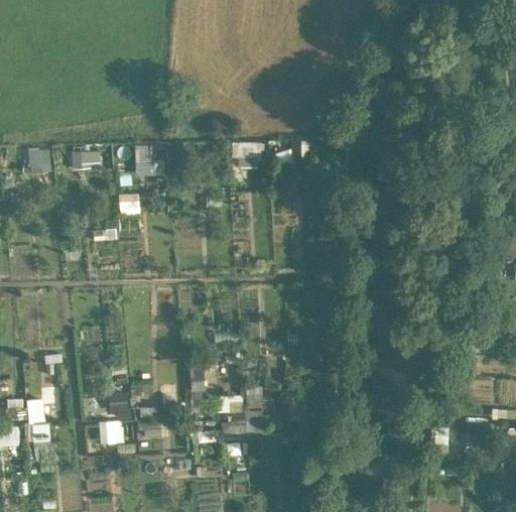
[(260,144),(237,143),(236,167),(260,167),(260,144)]
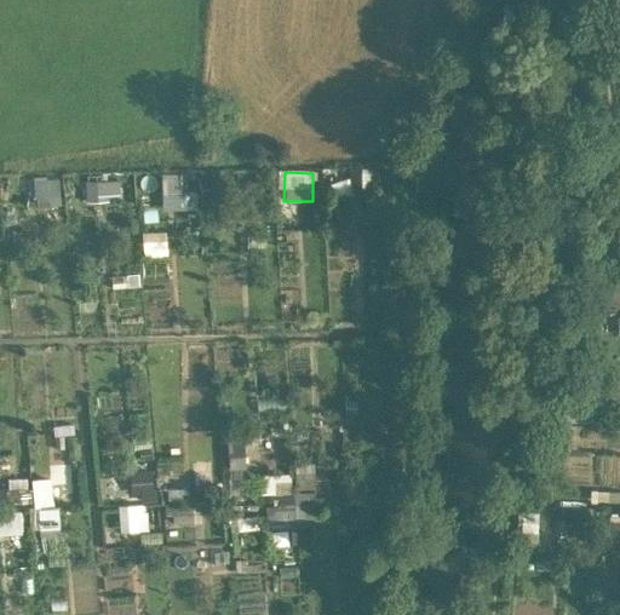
[(162,176),(164,211),(196,210),(195,193),(182,194),(181,174),(162,176)]
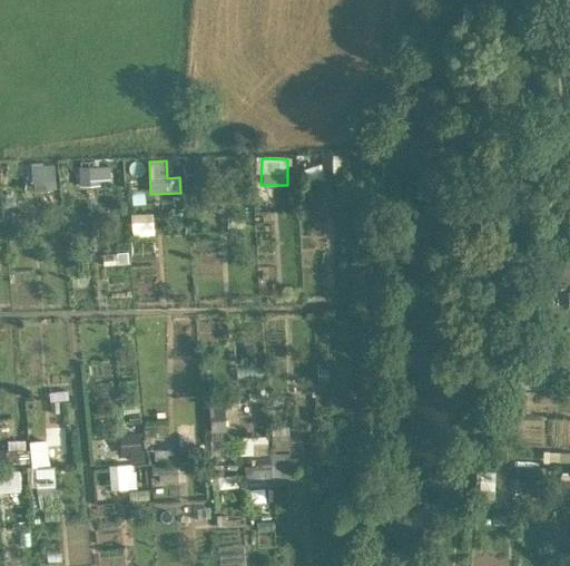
[(57,191),(56,165),(21,166),(22,193),(57,191)]
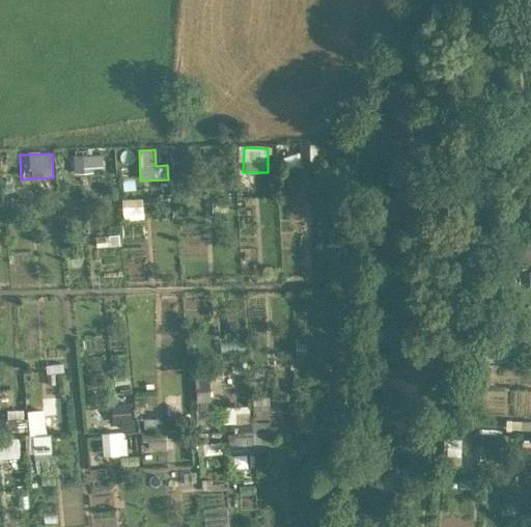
[(75,170),(103,171),(103,156),(75,156),(75,170)]
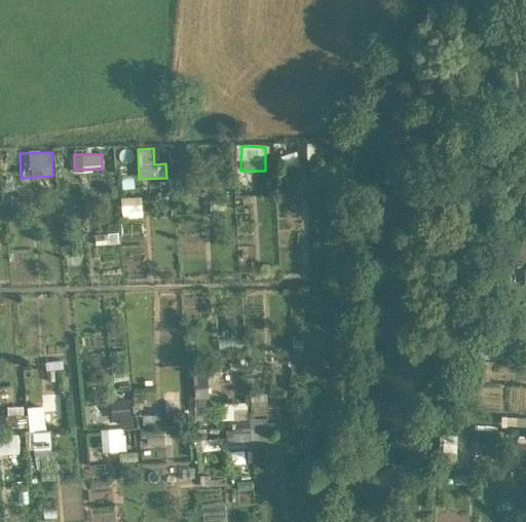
[(30,430),(45,430),(44,407),(29,407),(30,430)]
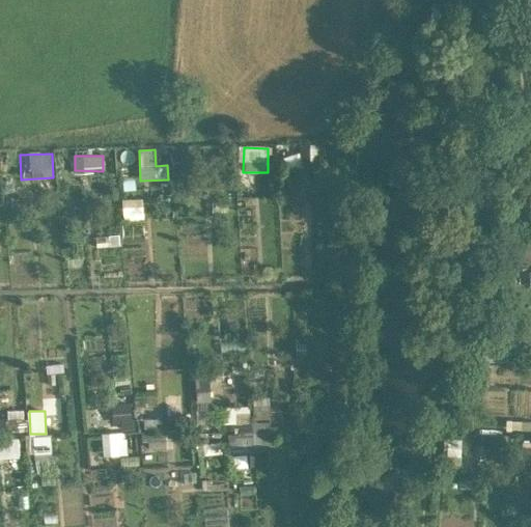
[(116,432),(135,426),(132,412),(112,417),(116,432)]
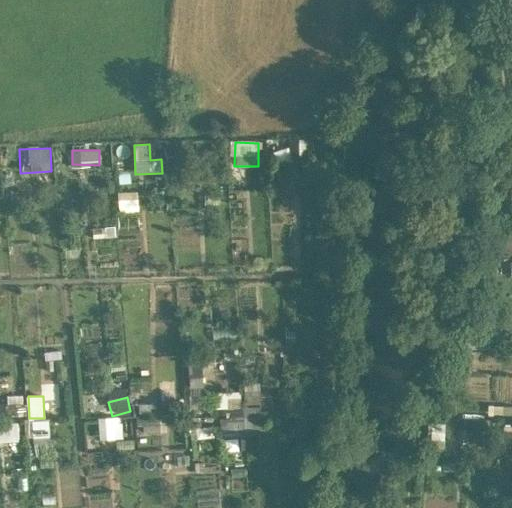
[(157,426),(155,404),(137,405),(138,427),(157,426)]
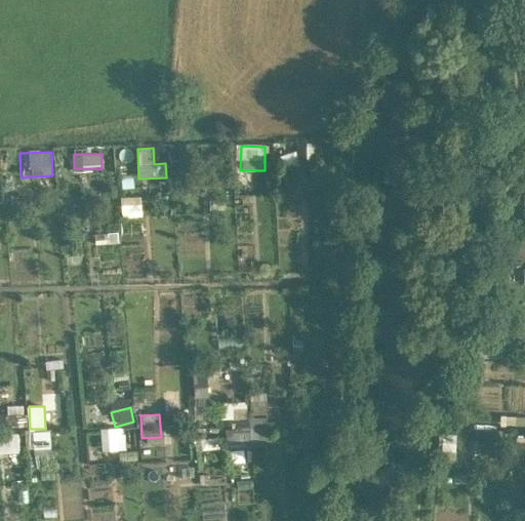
[(267,417),(250,419),(251,430),(223,433),(224,450),(270,445),(267,417)]
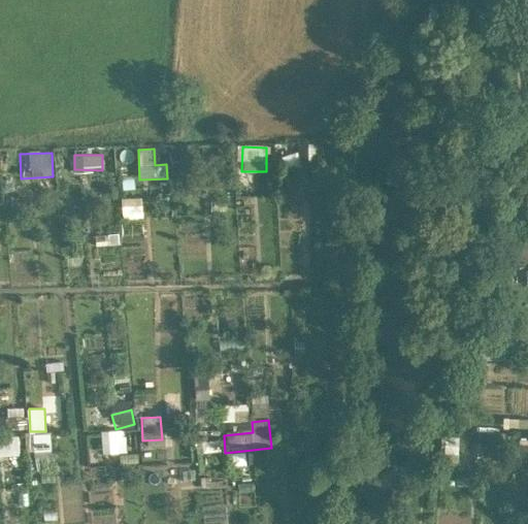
[(126,453),(125,430),(101,431),(102,454),(126,453)]
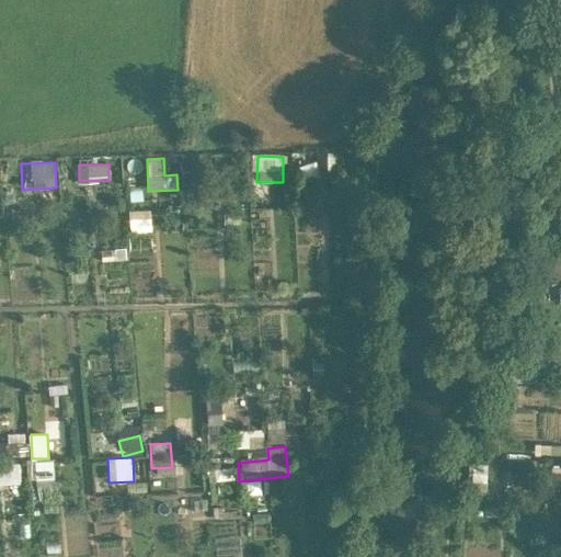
[(0,485),(22,484),(21,464),(0,465),(0,485)]
